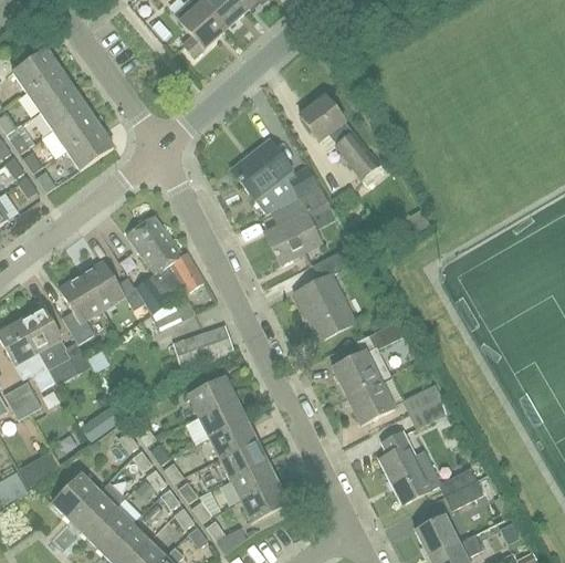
[(226,29),(201,0),(187,0),(174,13),(180,21),(180,22),(194,37),(184,45),(194,58),(203,48),(203,49),(226,29)]
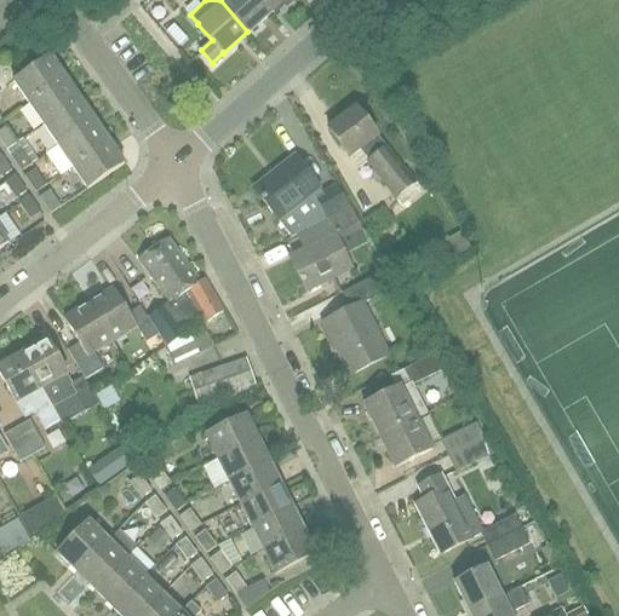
[(223,0),(222,1),(221,0),(247,32),(273,7),(265,0),(223,0)]
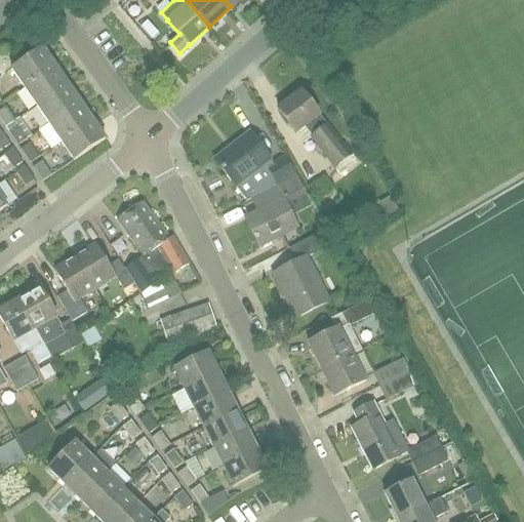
[(140,24),(146,29),(152,23),(148,17),(140,24)]
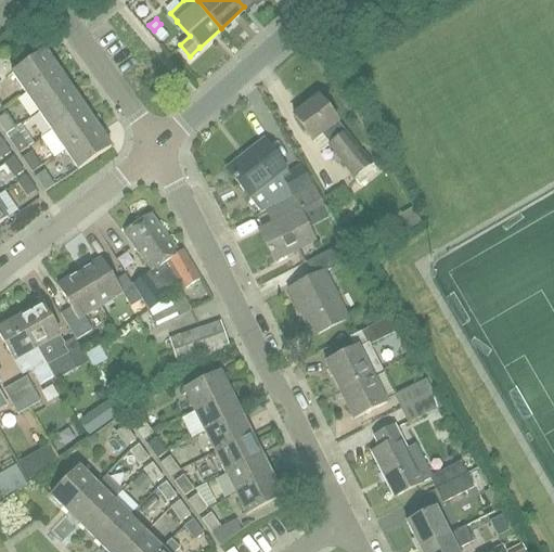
[(26,90),(59,67),(46,48),(13,69),(26,90)]
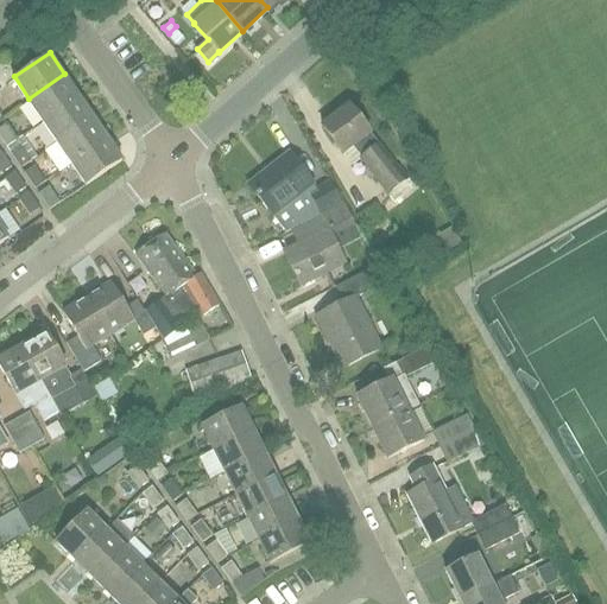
[(80,95),(64,74),(29,99),(44,120),(80,95)]
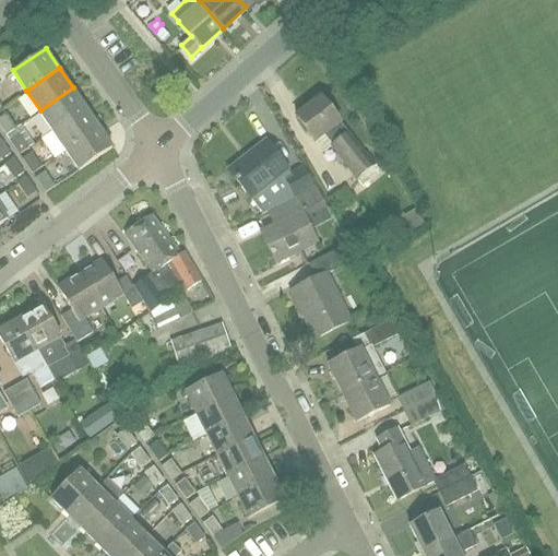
[(86,106),(73,87),(40,110),(52,129),(86,106)]
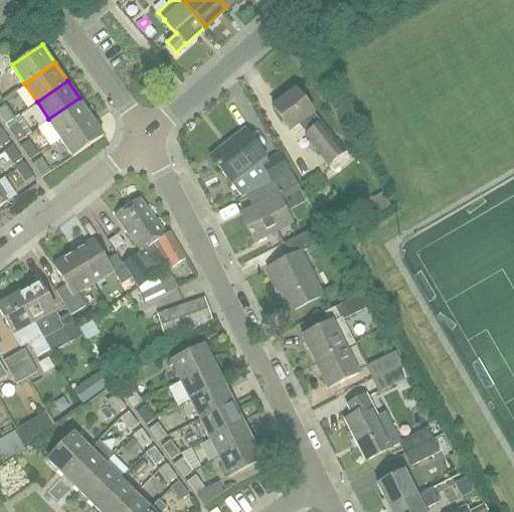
[(346,151),(313,110),(296,88),(273,105),(291,128),(299,138),(306,133),(329,163),(330,163),(336,170),(353,157),(347,150),(346,151)]
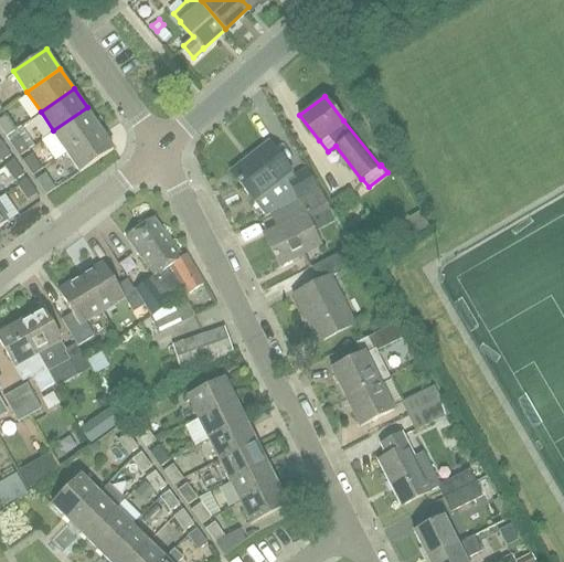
[(100,127),(87,107),(53,130),(67,150),(100,127)]
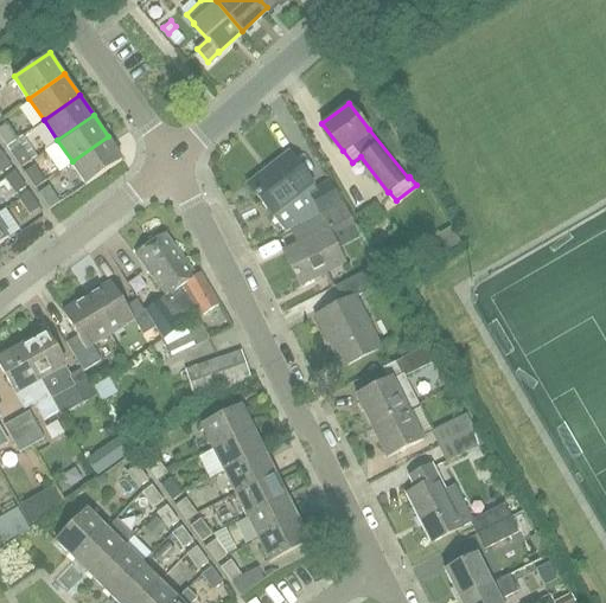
[(0,126),(0,133),(7,145),(18,138),(7,121),(0,126)]
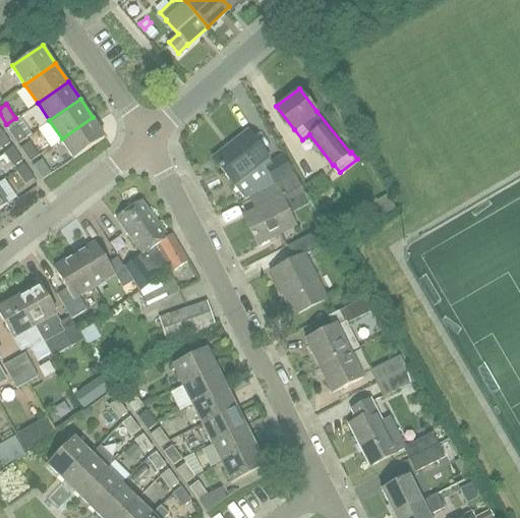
[(105,134),(93,117),(62,138),(74,156),(105,134)]
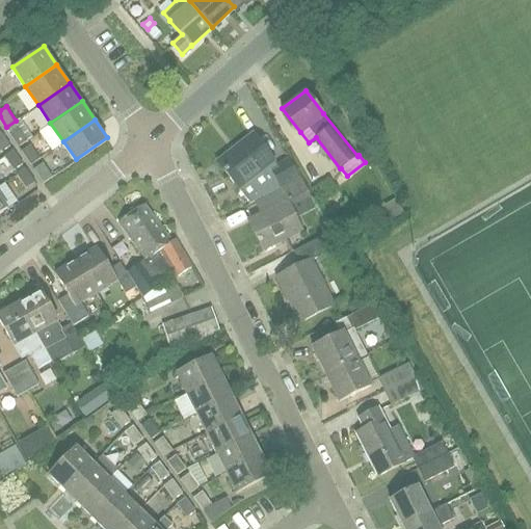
[(28,138),(19,124),(9,131),(19,144),(28,138)]
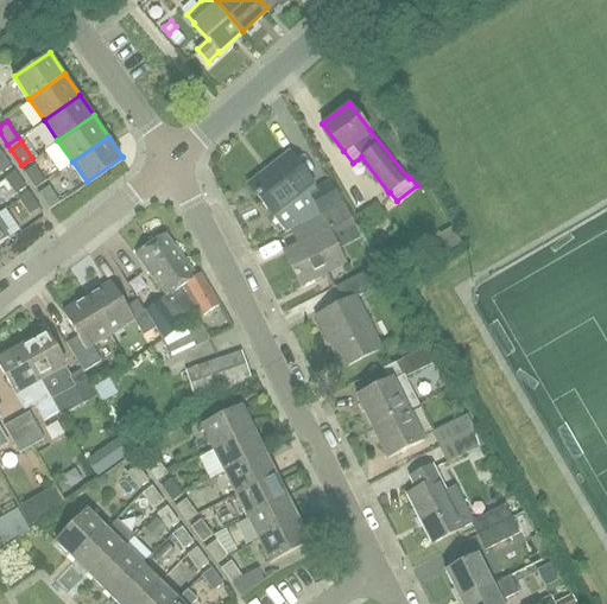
[(12,164),(1,148),(0,148),(0,169),(1,171),(12,164)]
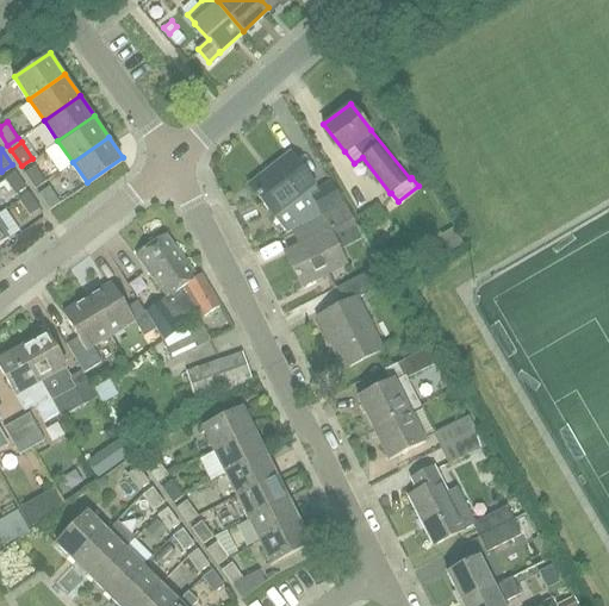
[(45,150),(35,157),(61,200),(73,193),(45,150)]
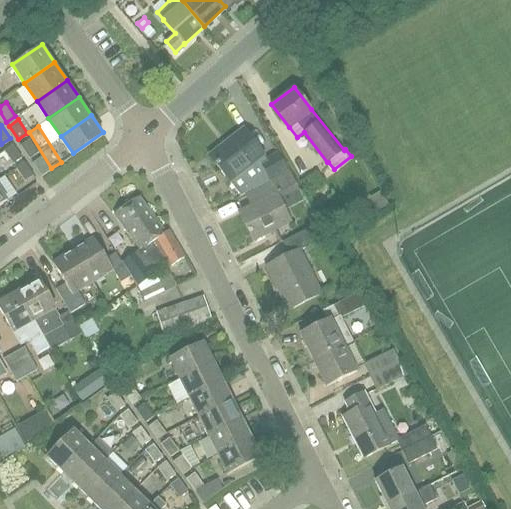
[(265,152),(244,126),(209,153),(230,179),(265,152)]
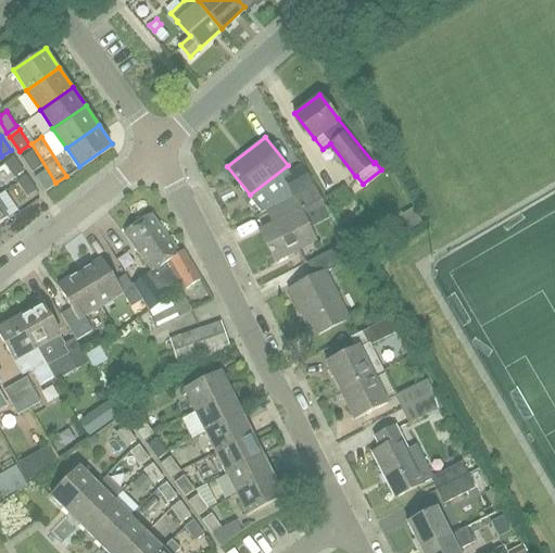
[(23,155),(33,171),(42,164),(33,149),(23,155)]
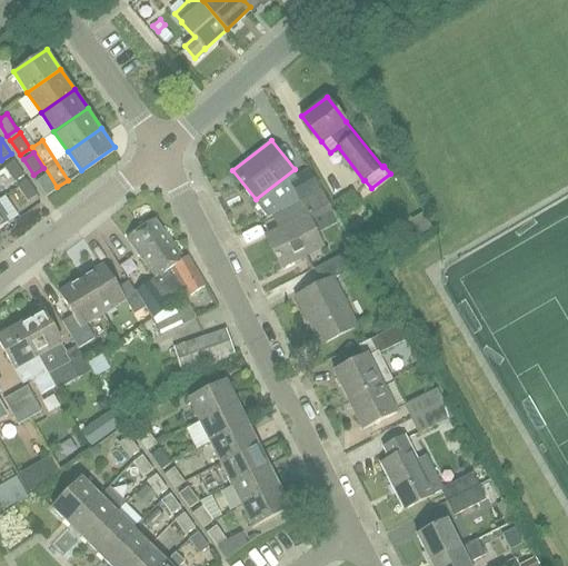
[(25,172),(15,158),(6,165),(15,179),(25,172)]
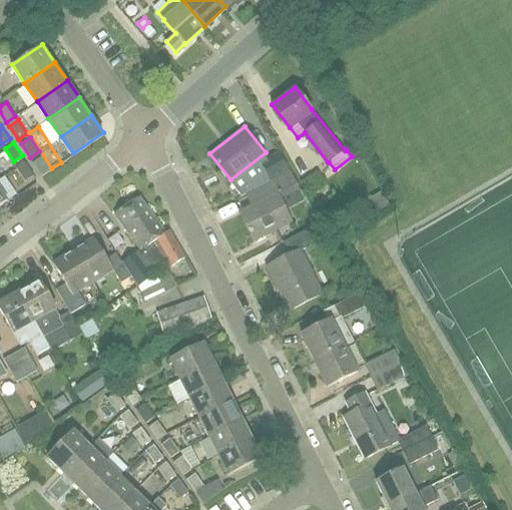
[(271,178),(290,168),(280,149),(268,155),(270,159),(263,163),(271,178)]
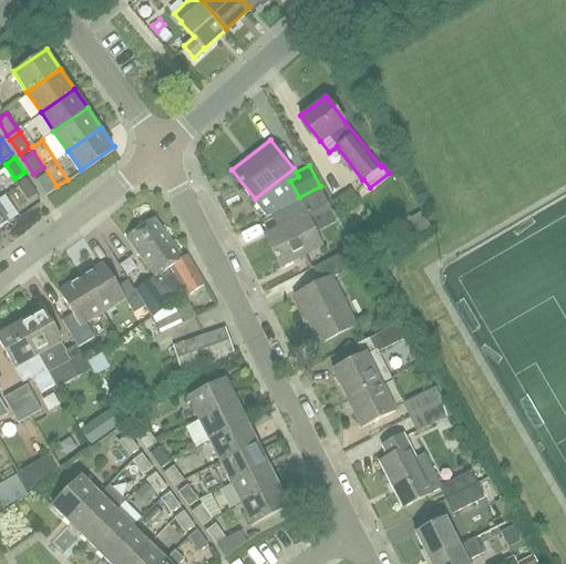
[(57,186),(47,172),(37,177),(47,193),(57,186)]
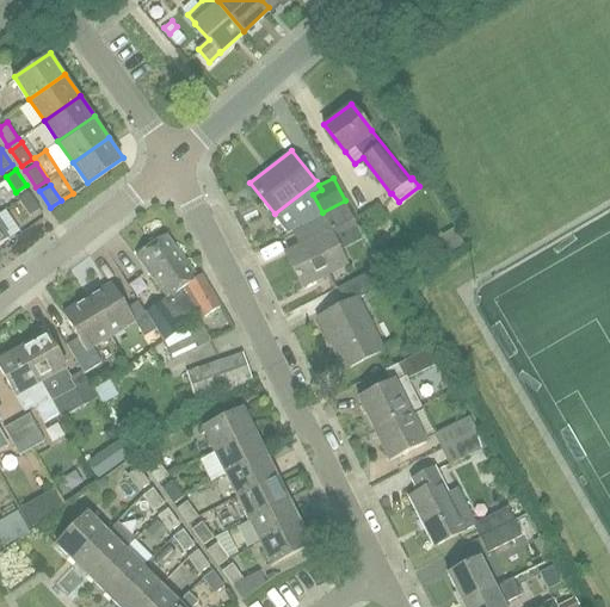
[(20,198),(31,214),(41,206),(31,191),(20,198)]
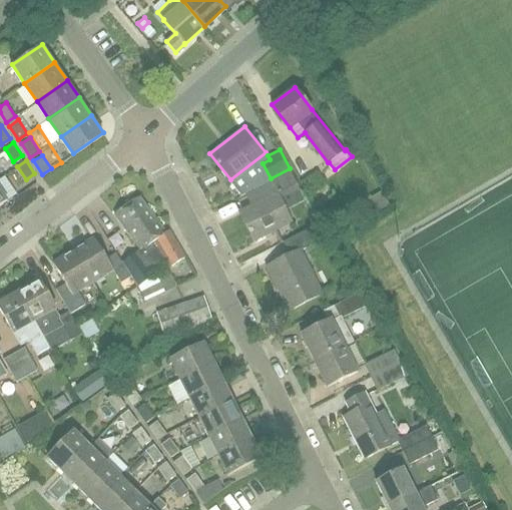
[(290,168),(271,178),(272,181),(259,188),(265,199),(239,211),(253,238),(291,219),(281,199),(301,189),(290,168)]
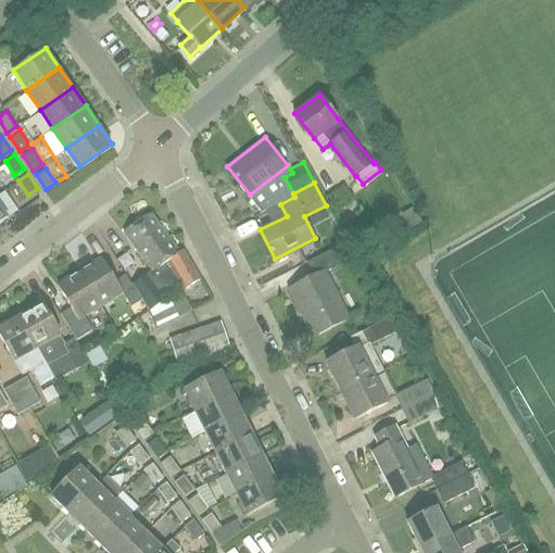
[(410,225),(423,218),(414,204),(402,211),(410,225)]
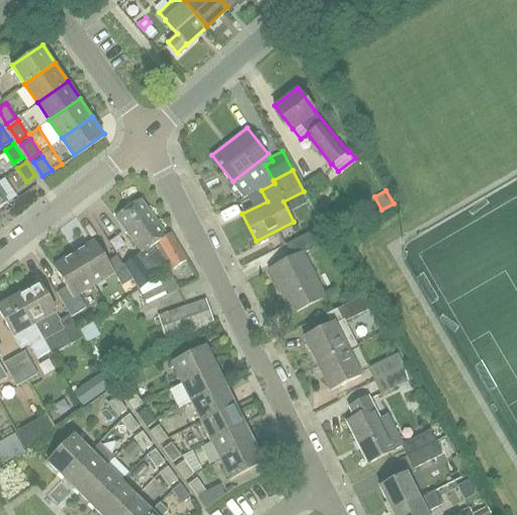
[(123,263),(133,277),(143,294),(162,284),(167,293),(179,286),(169,268),(154,277),(154,276),(171,262),(174,265),(187,257),(170,230),(167,232),(141,197),(116,216),(142,249),(124,262),(123,263)]
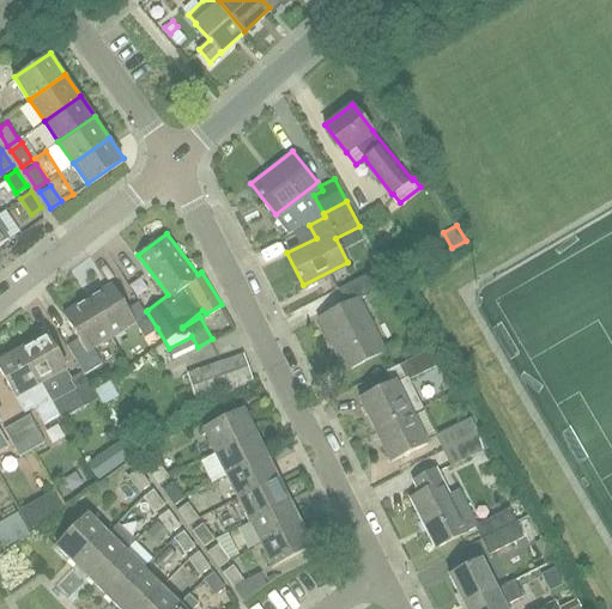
[(392,280),(408,270),(404,261),(387,269),(392,280)]
